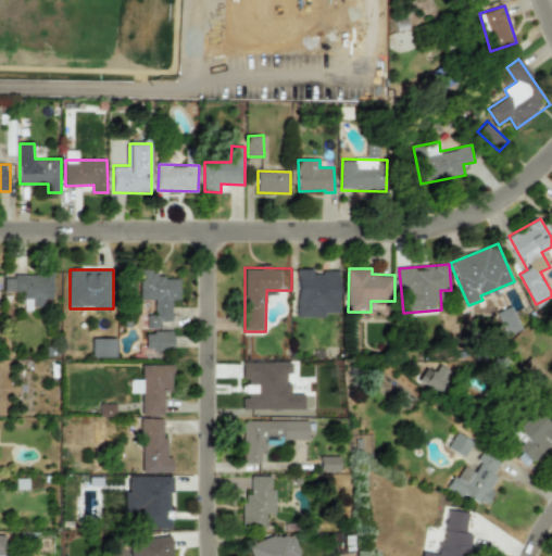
[(342,313),(341,270),(326,270),(299,272),(300,314),(342,313)]
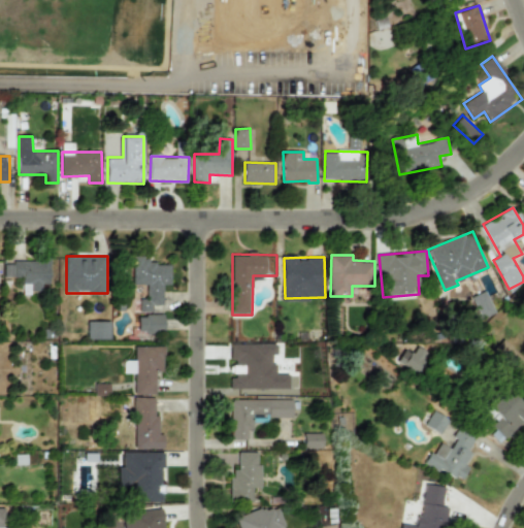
[(51,284),(51,260),(6,259),(6,276),(25,276),(24,293),(42,293),(42,284),(51,284)]
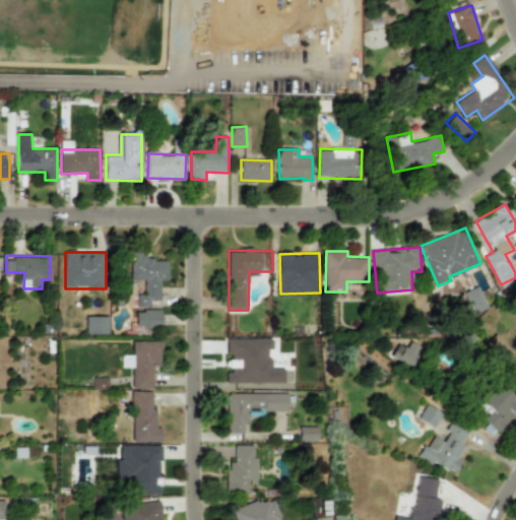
[(170,257),(132,256),(132,279),(145,280),(145,294),(139,294),(139,307),(152,307),(152,300),(162,301),(163,280),(169,280),(170,257)]
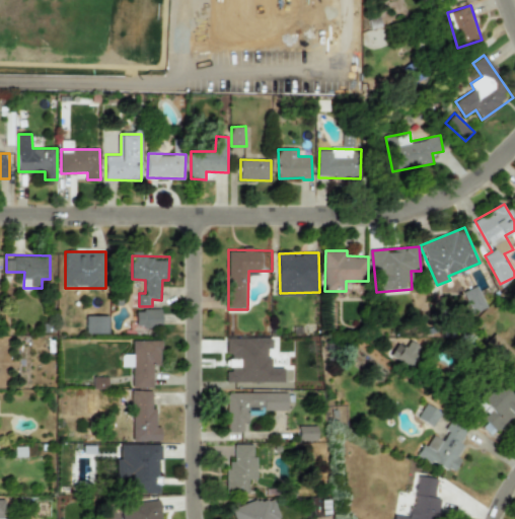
[(477,289),(473,291),(471,289),(464,292),(472,307),(484,302),(477,289)]
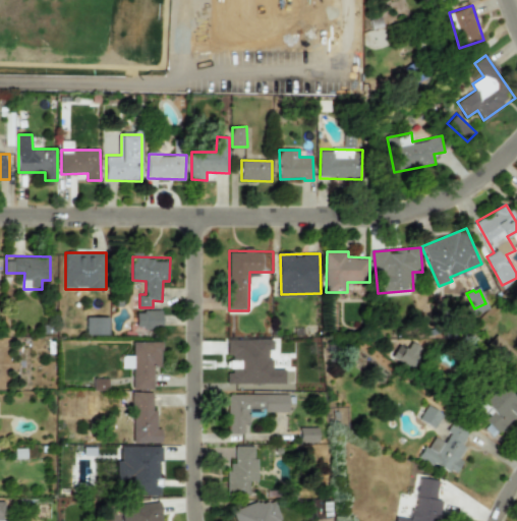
[(137,327),(163,327),(163,310),(137,310),(137,327)]
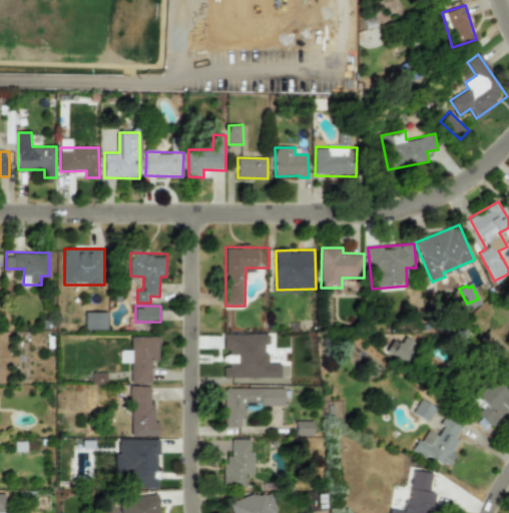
[(86,330),(108,330),(108,312),(86,312),(86,330)]
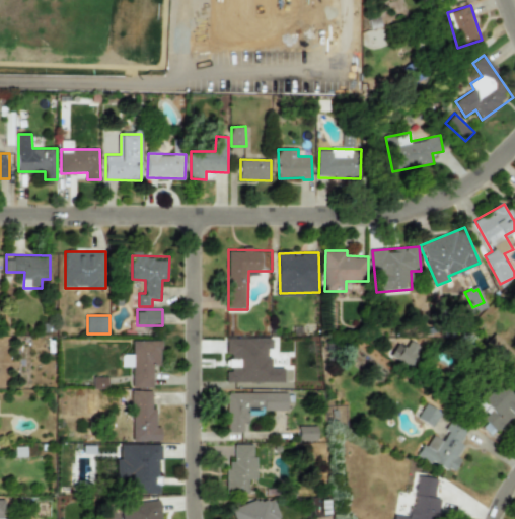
[(227,339),(227,354),(230,354),(230,371),(227,371),(227,382),(286,382),(285,368),(272,368),(272,358),(271,358),(271,339),(227,339)]
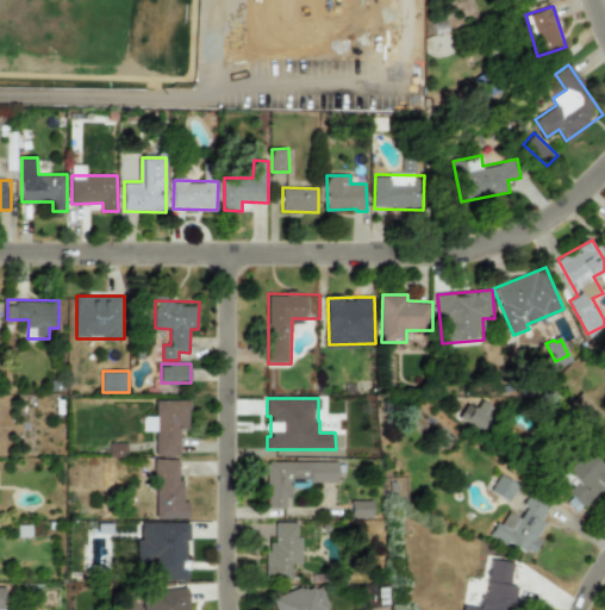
[(157,399),(156,455),(181,455),(181,425),(191,425),(191,400),(157,399)]
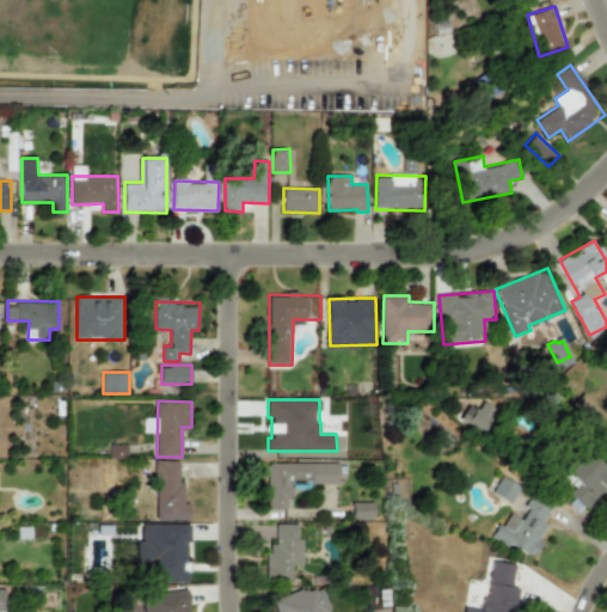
[(606,420),(604,417),(590,432),(606,446),(606,420)]
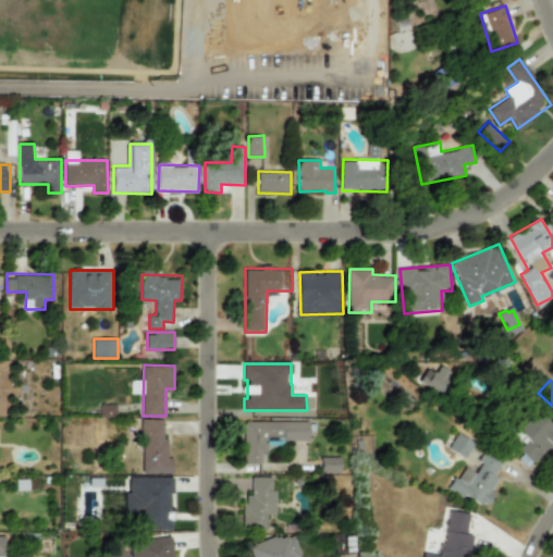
[(552,428),(536,408),(507,431),(526,453),(520,457),(529,466),(552,446),(552,428)]
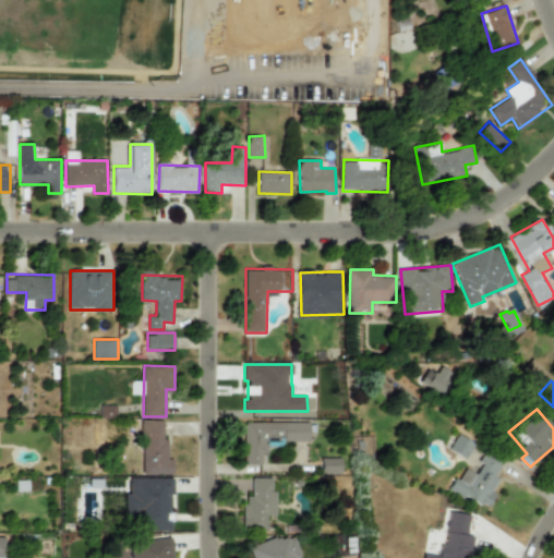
[(143,474),(175,474),(175,458),(169,458),(169,439),(165,439),(165,421),(144,420),(143,474)]
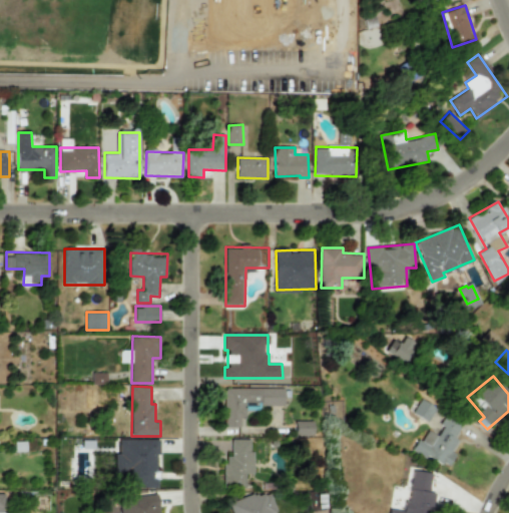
[(225,428),(241,427),(241,418),(247,418),(247,408),(253,408),(253,405),(287,404),(287,388),(225,388),(225,428)]
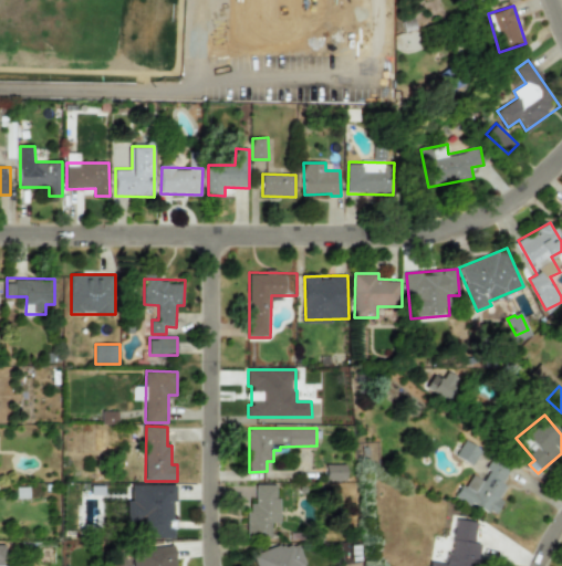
[(457,494),(496,516),(505,501),(500,498),(507,485),(503,483),(513,467),(495,457),(484,477),(476,472),(467,486),(462,484),(457,494)]
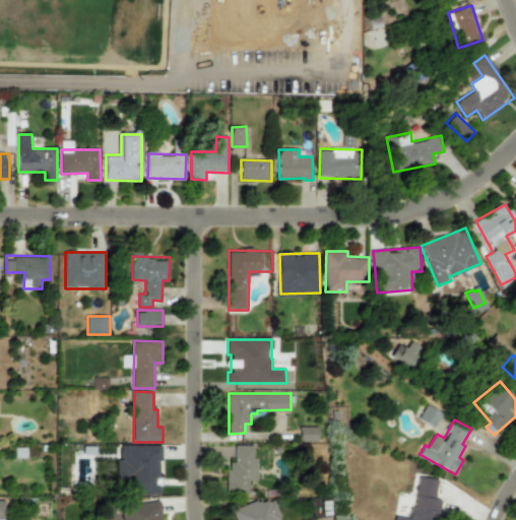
[(301,440),(319,441),(319,427),(301,426),(301,440)]
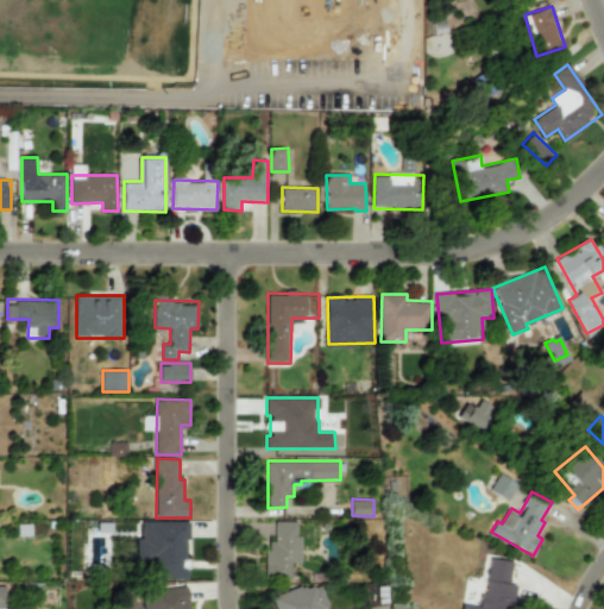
[(189,521),(143,521),(143,538),(138,538),(138,559),(145,559),(145,578),(188,579),(189,521)]
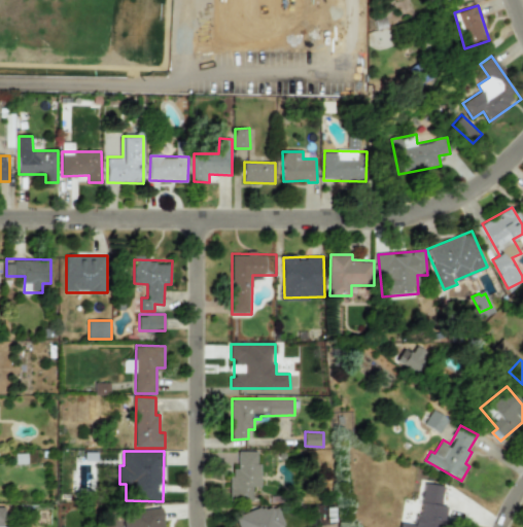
[(239,451),(239,469),(231,469),(232,501),(253,501),(253,487),(260,487),(260,451),(239,451)]
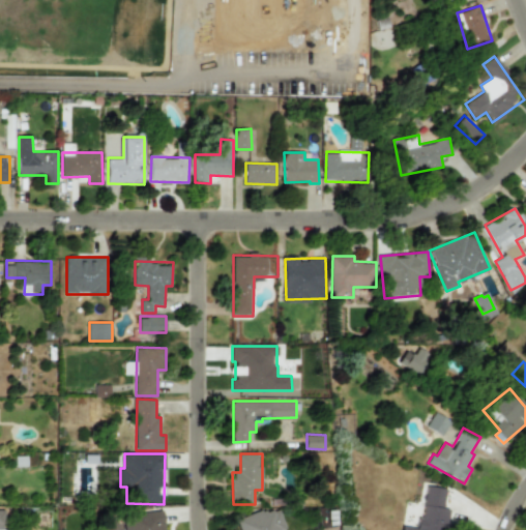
[(446,489),(427,486),(422,518),(419,518),(418,527),(404,525),(403,529),(439,529),(440,529),(447,529),(449,509),(443,508),(446,489)]
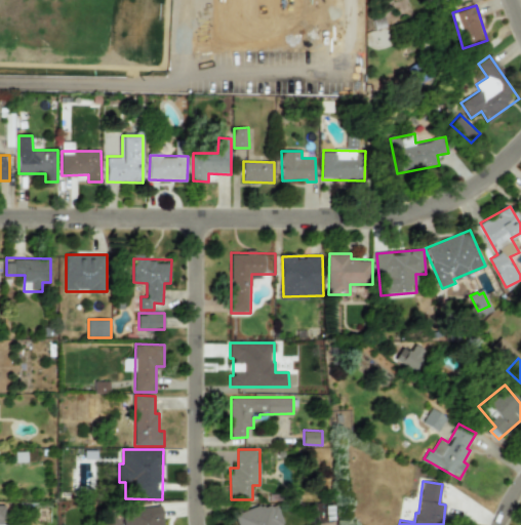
[(234,516),(237,524),(279,524),(284,523),(277,500),(234,516)]
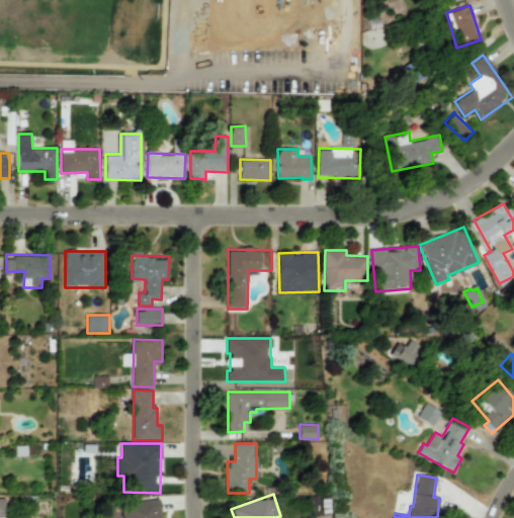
[(122,517),(162,517),(160,498),(121,502),(122,517)]
